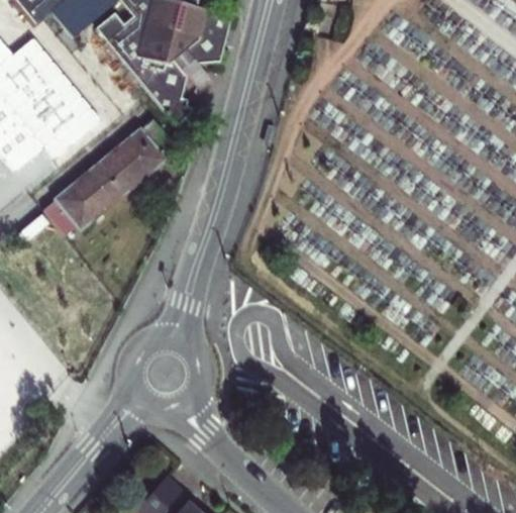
[(120,24),(112,14),(95,28),(177,127),(191,115),(193,107),(189,107),(190,101),(184,99),(189,75),(184,69),(196,59),(200,63),(222,62),(232,20),(230,13),(199,5),(200,0),(14,0),(34,24),(50,10),(73,37),(90,23),(89,22),(116,0),(118,0),(130,15),(120,24)]
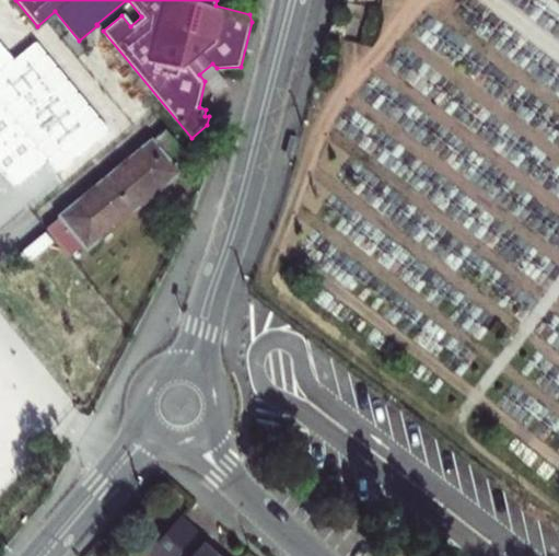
[(0,164),(15,183),(47,157),(57,170),(107,127),(35,41),(13,58),(0,41),(0,164)]
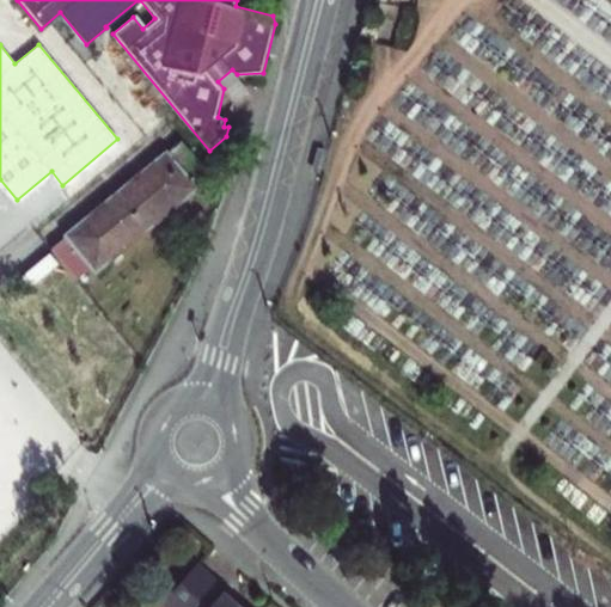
[(250,92),(237,74),(232,69),(218,81),(224,89),(234,103),(250,92)]
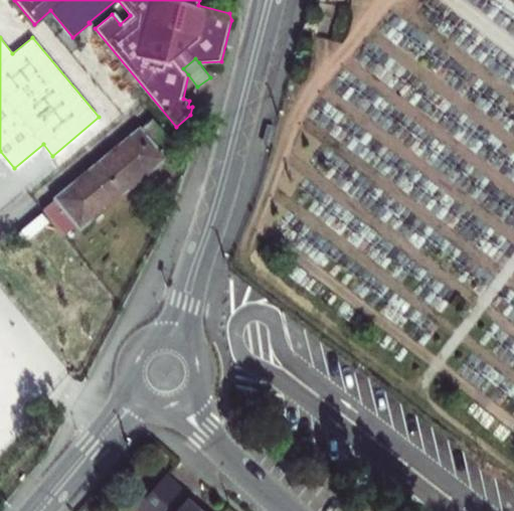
[(173,143),(152,118),(55,199),(79,227),(162,158),(159,155),(173,143)]
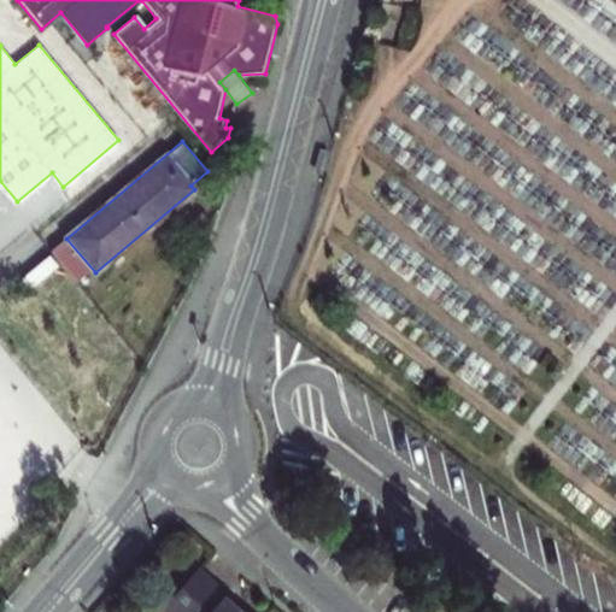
[(194,562),(154,606),(162,611),(241,611),(222,595),(226,590),(194,562)]
